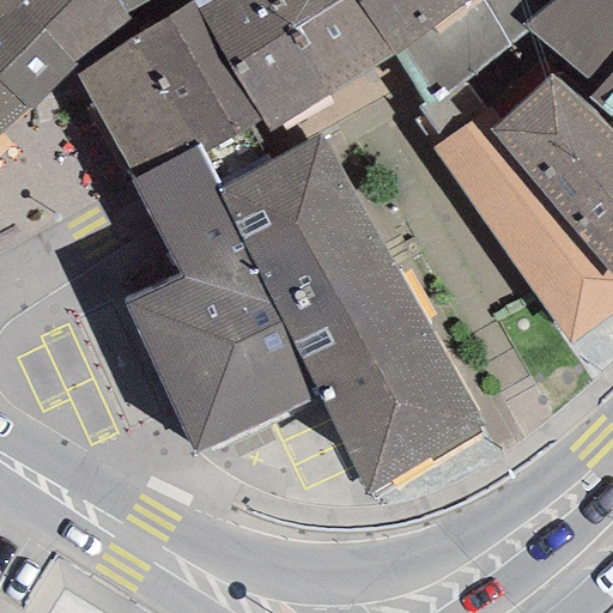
[(20,0),(0,0),(0,85),(28,110),(43,97),(76,64),(18,4),(20,0)]
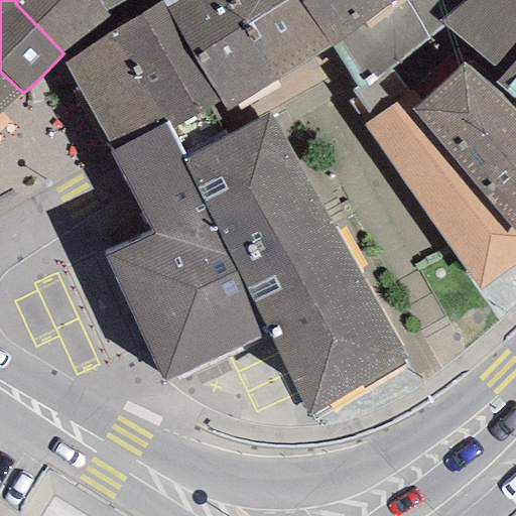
[(17,0),(15,3),(63,53),(109,17),(107,12),(99,0),(17,0)]
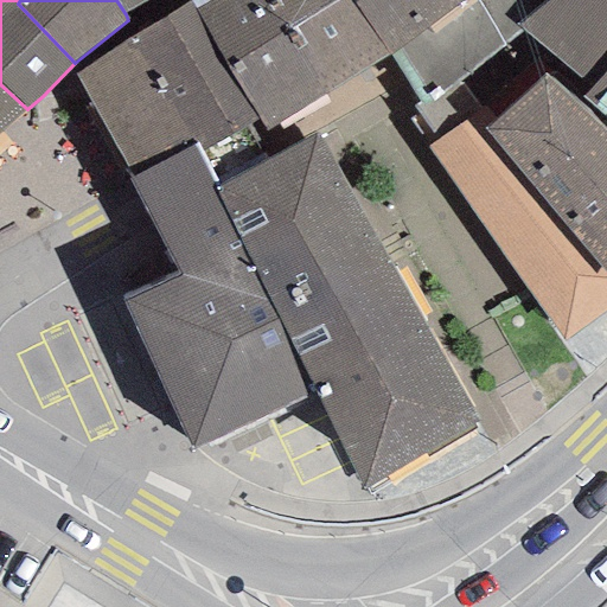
[(116,0),(126,14),(147,0),(116,0)]
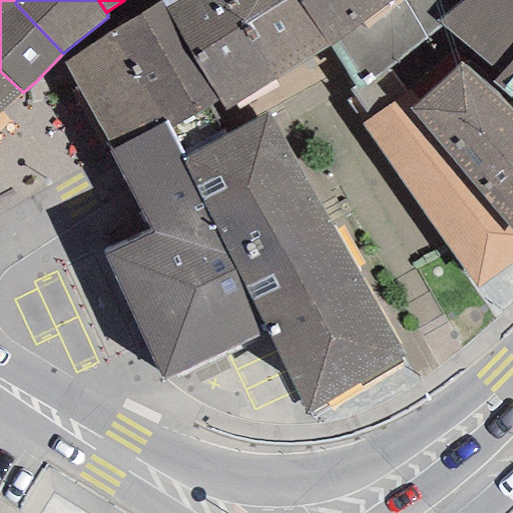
[(191,56),(158,0),(157,0),(112,32),(165,123),(178,148),(182,156),(226,134),(218,124),(210,105),(216,98),(191,56)]
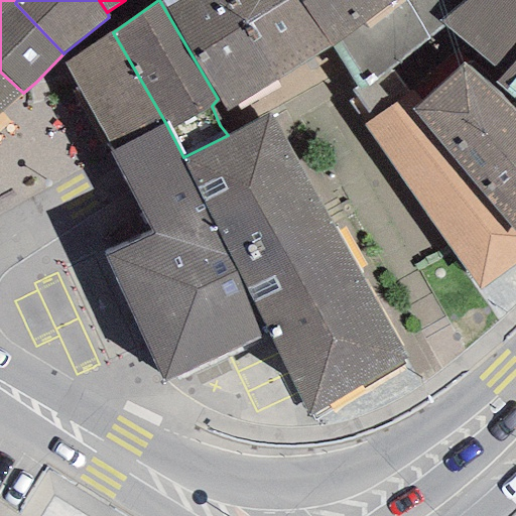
[(159,0),(192,56),(249,23),(235,0),(159,0)]
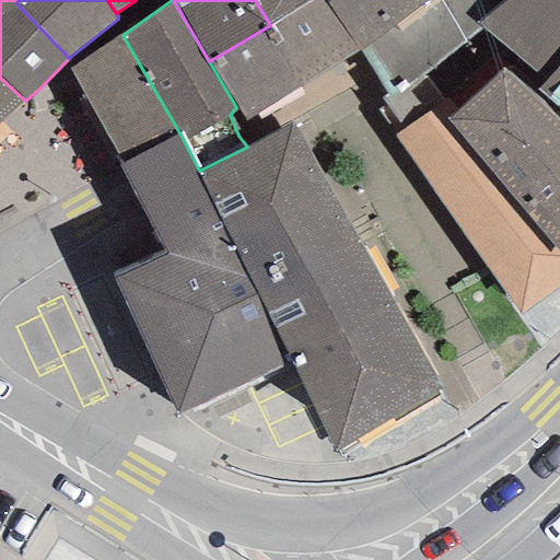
[(326,1),(325,0),(310,0),(270,25),(209,61),(236,107),(245,121),(360,49),(326,1)]
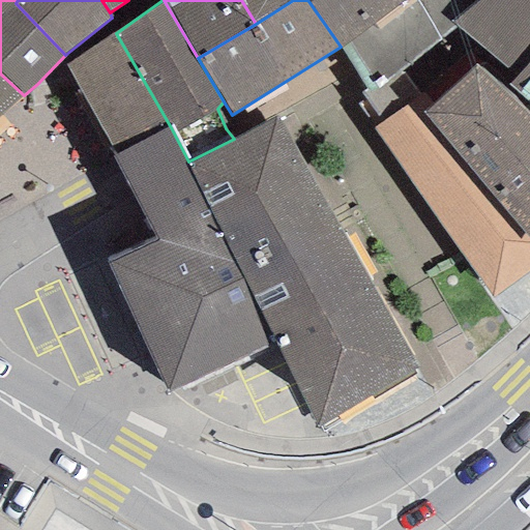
[(293,0),(241,0),(256,24),(293,0)]
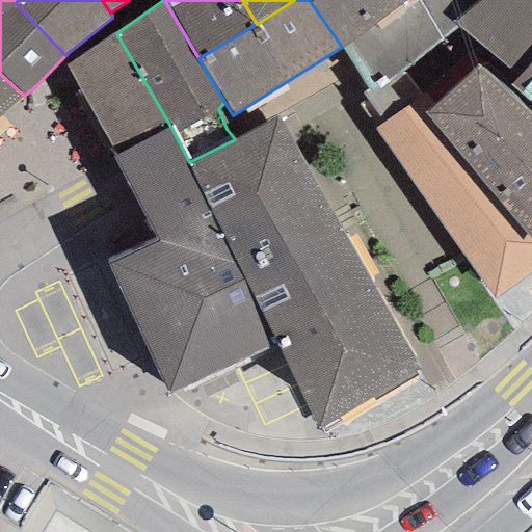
[(311,0),(310,1),(342,47),(345,51),(367,87),(362,92),(367,101),(358,105),(374,129),(422,95),(402,70),(459,28),(453,22),(477,0),(311,0)]
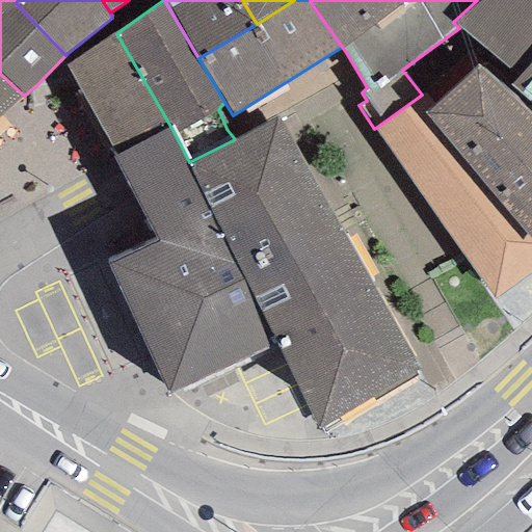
[(531,0),(477,0),(453,22),(459,28),(504,69),(531,38),(531,0)]
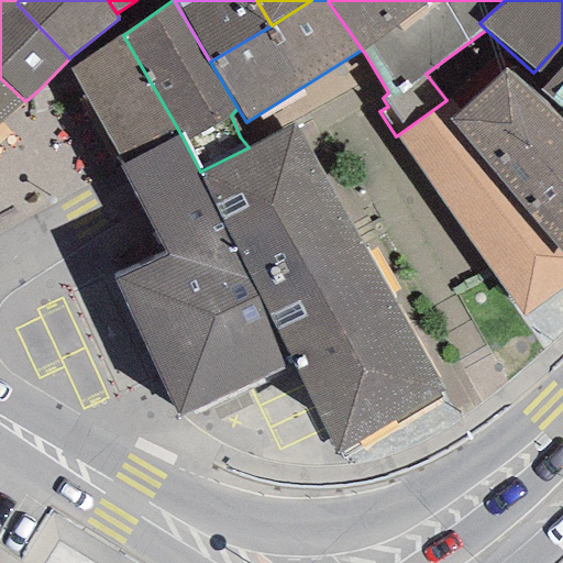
[(120,167),(181,135),(123,35),(69,69),(120,167)]
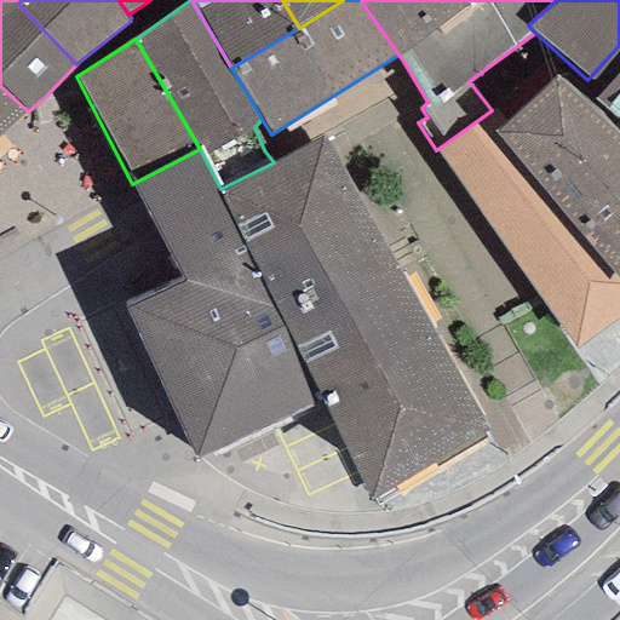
[(619,65),(592,95),(619,120),(619,65)]
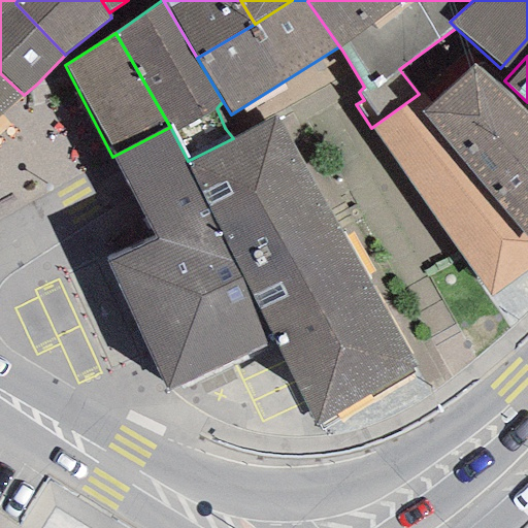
[(527,117),(473,65),(429,103),(419,112),(527,239),(527,117)]
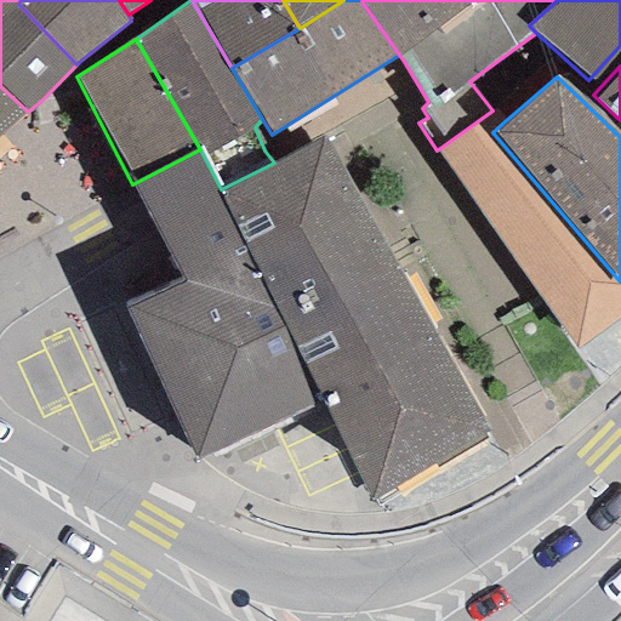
[(0,136),(28,112),(0,86),(0,136)]
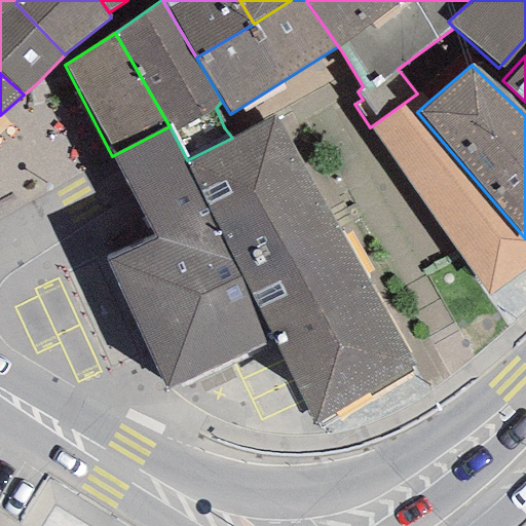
[(490,296),(525,267),(525,238),(417,112),(427,103),(419,91),(417,94),(370,127),(490,296)]
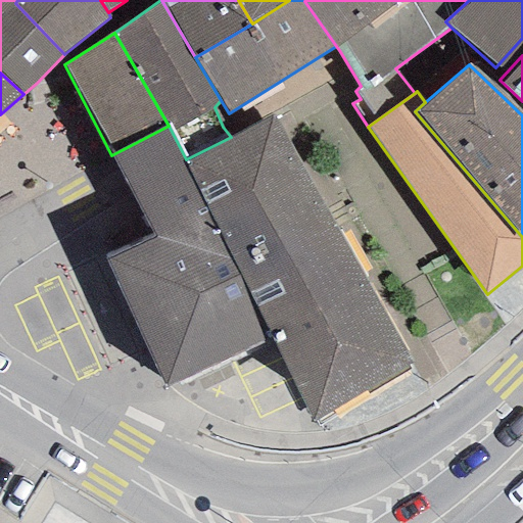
[(311,421),(411,364),(273,113),(231,137),(186,159),(273,338),(311,421)]
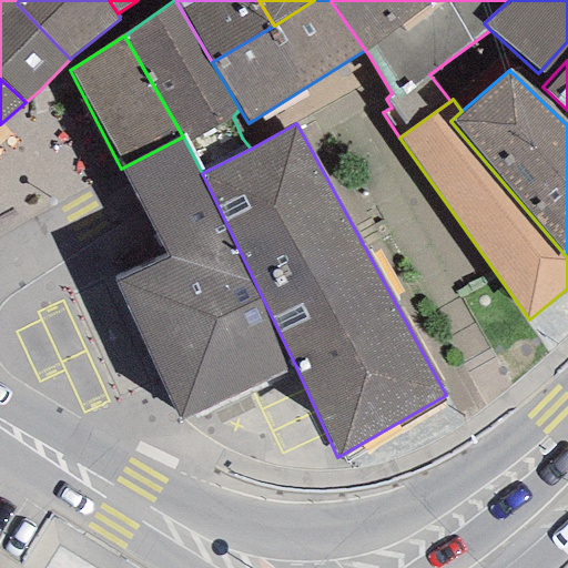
[(198,164),(183,137),(121,169),(137,199),(166,256),(113,280),(179,422),(296,367),(202,173),(198,164)]
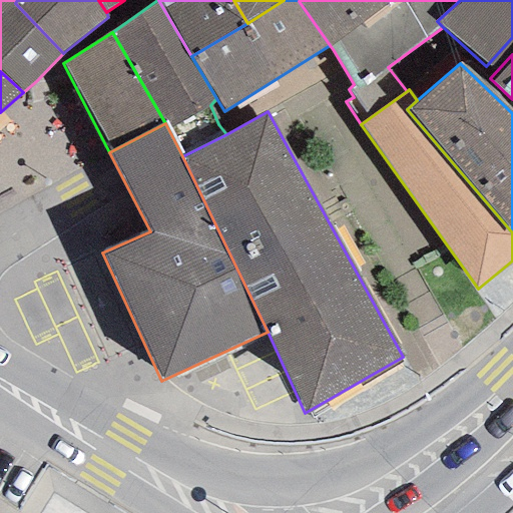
All buildings are outlined.
